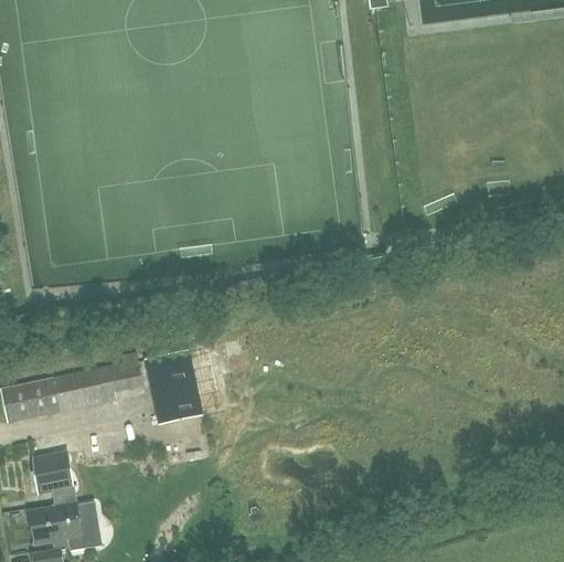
[(158,423),(222,409),(209,345),(145,359),(158,423)]
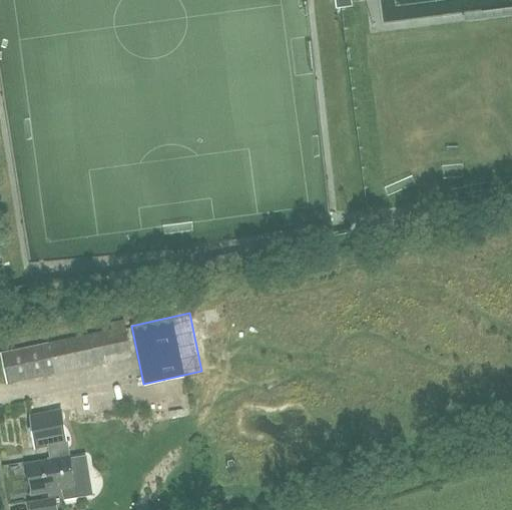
[(6,381),(105,361),(103,354),(128,349),(122,319),(109,322),(111,328),(0,352),(6,381)]
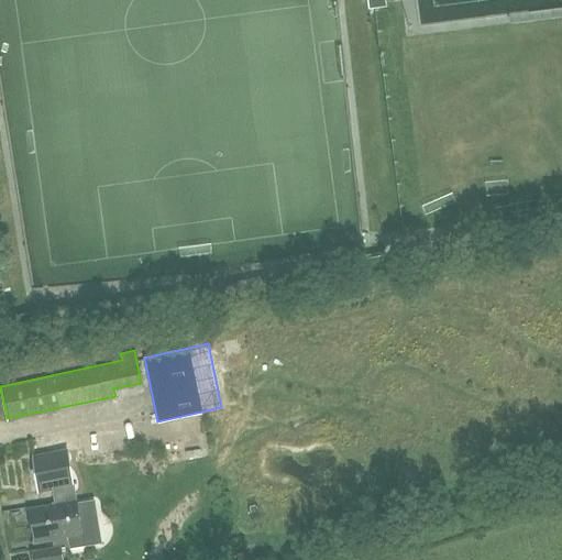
[(72,483),(65,449),(31,456),(37,490),(54,486),(56,501),(52,501),(53,504),(55,519),(58,518),(61,533),(67,531),(68,541),(69,547),(85,545),(77,497),(76,497),(73,482),(72,483)]
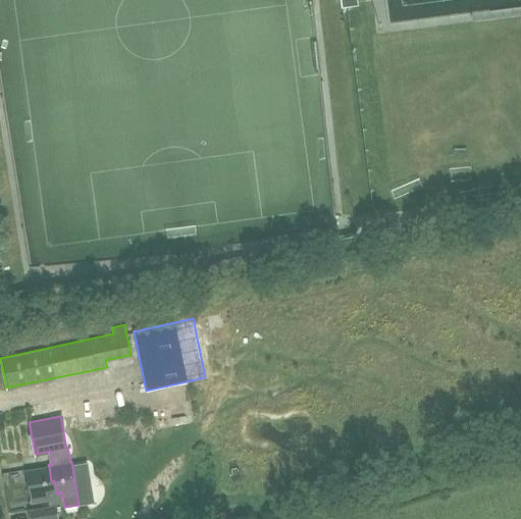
[(52,504),(63,502),(62,492),(56,494),(54,480),(51,481),(49,467),(27,470),(31,502),(31,503),(48,501),(48,504),(52,504)]
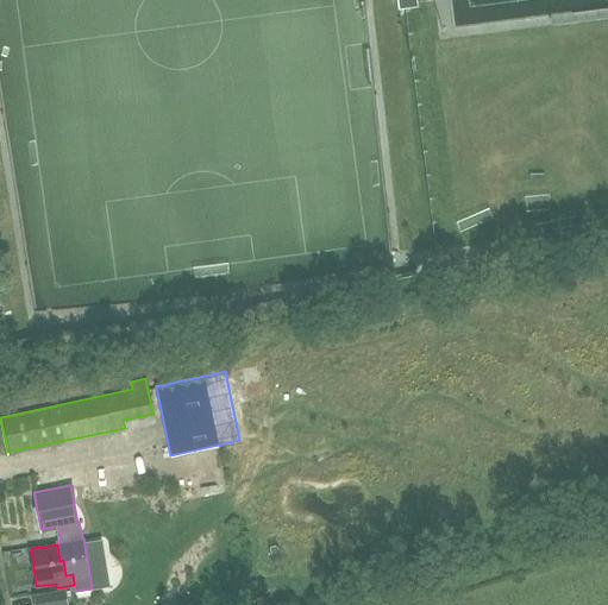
[(32,593),(33,604),(68,604),(66,587),(32,593)]
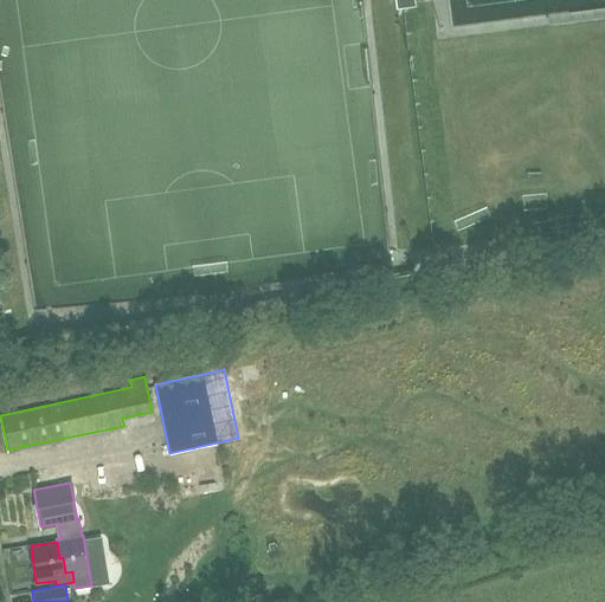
[(238,601),(261,601),(258,590),(237,596),(238,601)]
